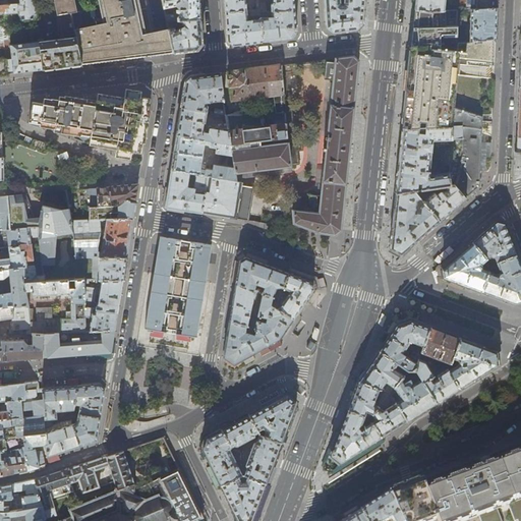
[(0,0),(0,5),(17,5),(20,13),(21,21),(38,18),(35,0),(0,0)]
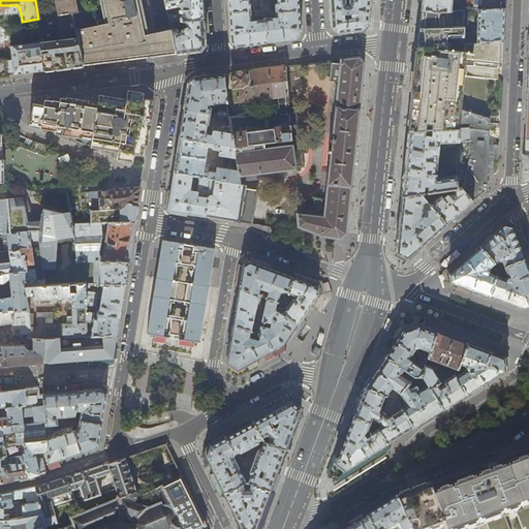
[(72,13),(80,12),(76,0),(55,0),(59,16),(72,13)]
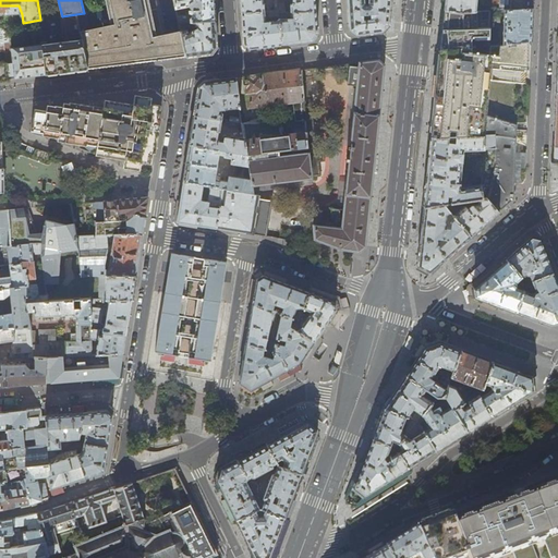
[(128,63),(185,57),(180,32),(162,35),(158,17),(153,17),(148,0),(97,0),(99,11),(84,13),(76,14),(88,69),(128,63)]
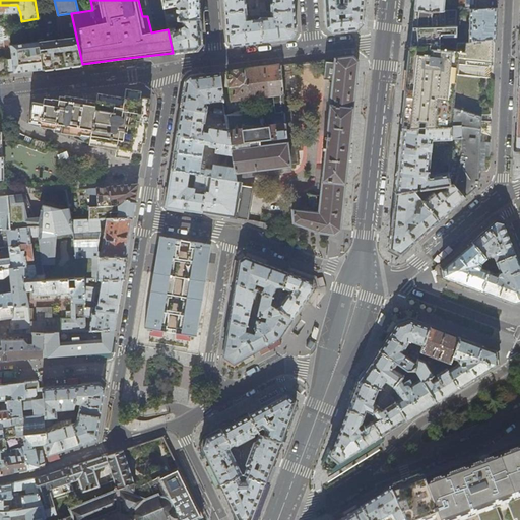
[(198,0),(161,0),(164,9),(176,6),(178,9),(176,9),(176,12),(179,12),(179,14),(176,13),(174,14),(165,14),(167,21),(180,20),(200,19),(199,2),(198,0)]
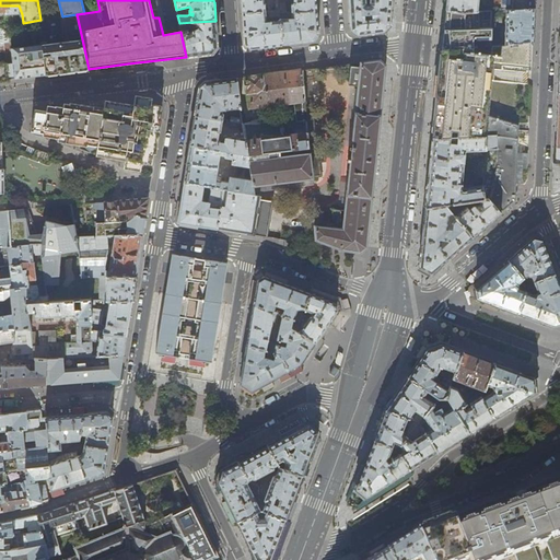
[(279,11),(279,3),(278,0),(241,0),(243,13),(266,11),(264,0),(275,0),(276,11),(279,11)]
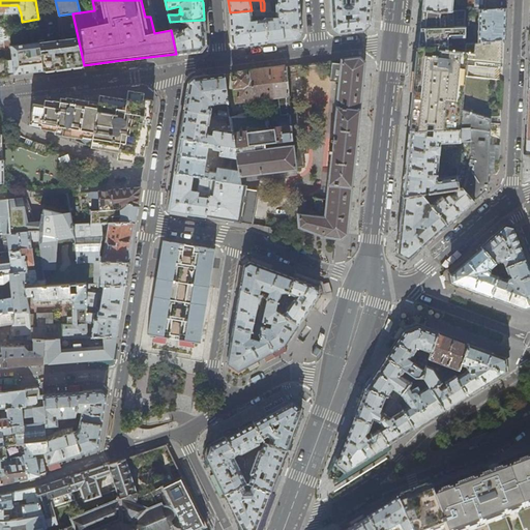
[(277,0),(277,2),(275,5),(276,11),(299,10),(298,0),(277,0)]
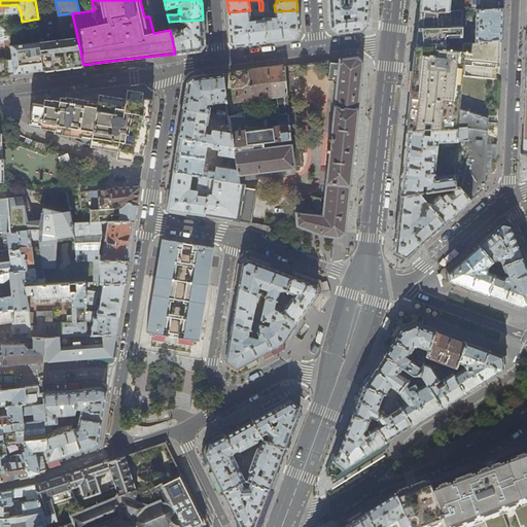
[(369,0),(348,0),(348,3),(344,3),(344,0),(327,0),(328,11),(329,25),(330,29),(337,33),(349,32),(361,30),(366,25),(369,9),(369,3),(369,0)]
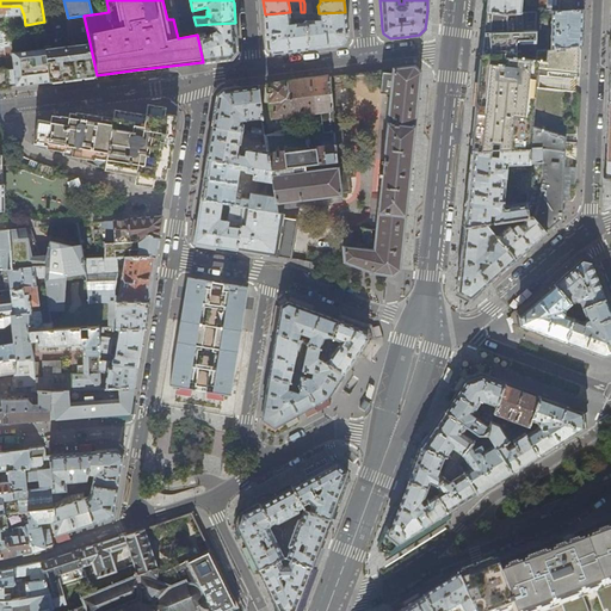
[(520,13),(520,0),(487,0),(487,12),(506,13),(520,13)]
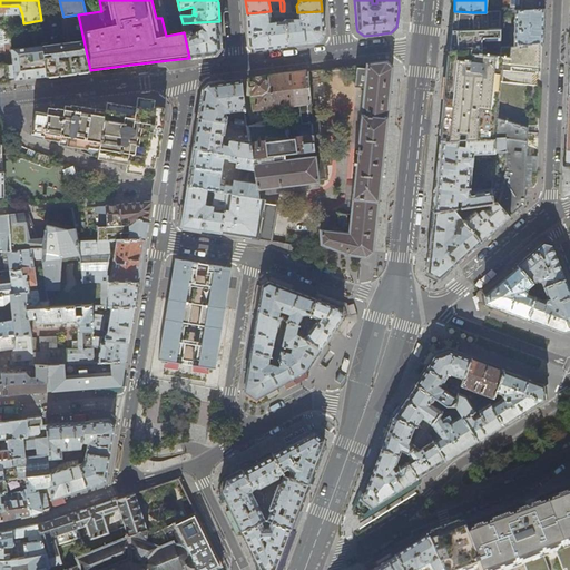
[(520,0),(520,10),(528,9),(543,8),(543,0),(520,0)]
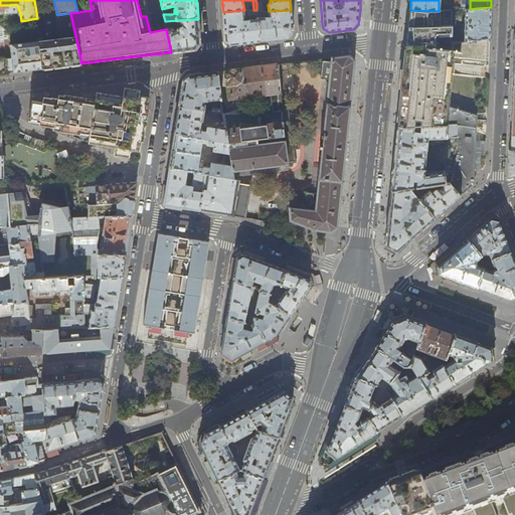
[(0,22),(8,22),(8,23),(12,22),(12,13),(20,13),(17,5),(0,5),(0,22)]
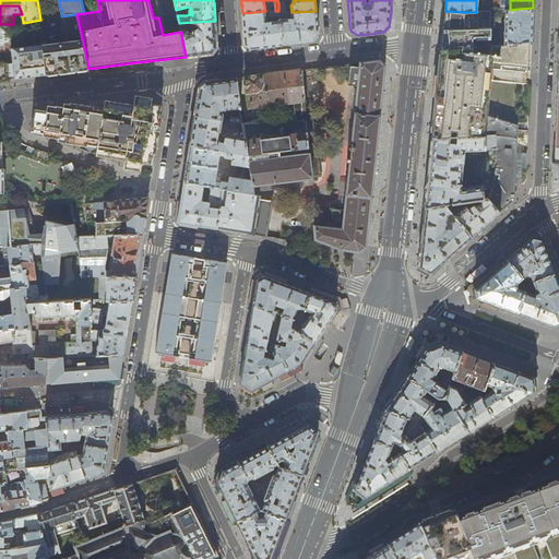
[(510,10),(506,10),(504,27),(501,27),(501,32),(504,32),(503,44),(530,43),(532,42),(532,25),(533,8),(518,9),(510,10)]
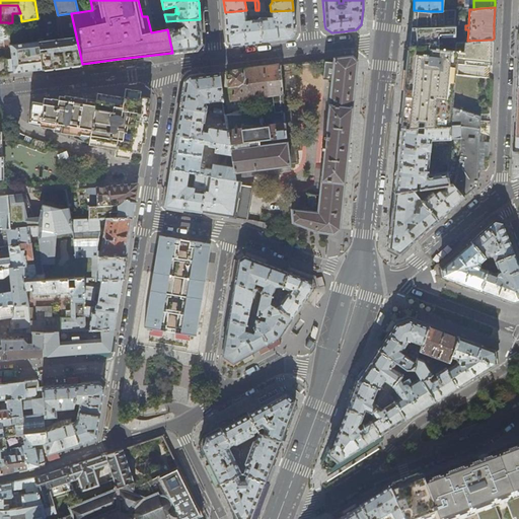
[(260,15),(260,12),(258,10),(255,10),(246,10),(225,12),(226,26),(227,41),(232,46),(246,44),(262,42),(260,19),(246,20),(246,16),(260,15)]
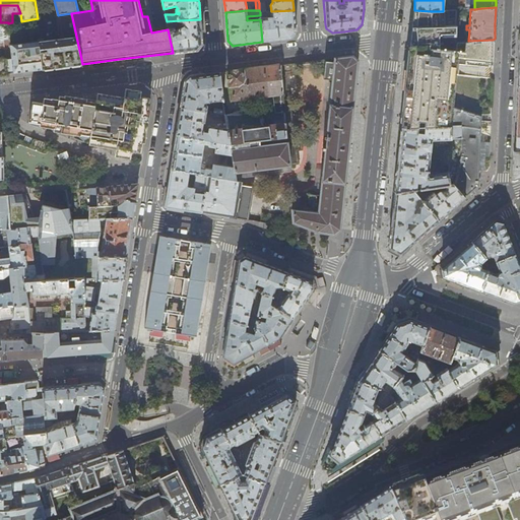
[(265,11),(260,12),(260,15),(260,16),(271,15),(271,17),(260,18),(260,19),(262,42),(277,40),(280,40),(290,39),(296,33),(295,22),(294,10),(271,11),(265,11)]
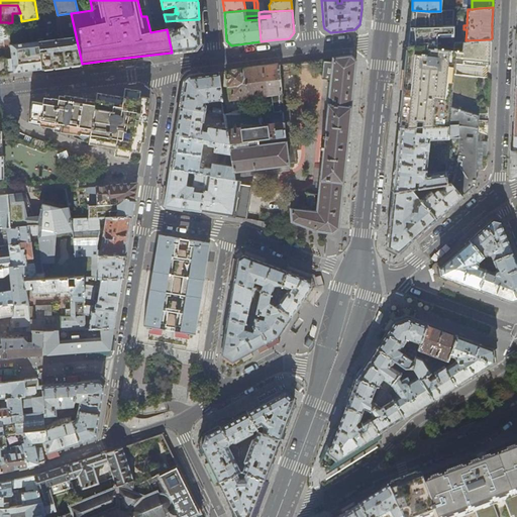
[(428,11),(412,10),(411,18),(410,27),(433,27),(434,18),(452,21),(453,10),(440,11),(428,11)]
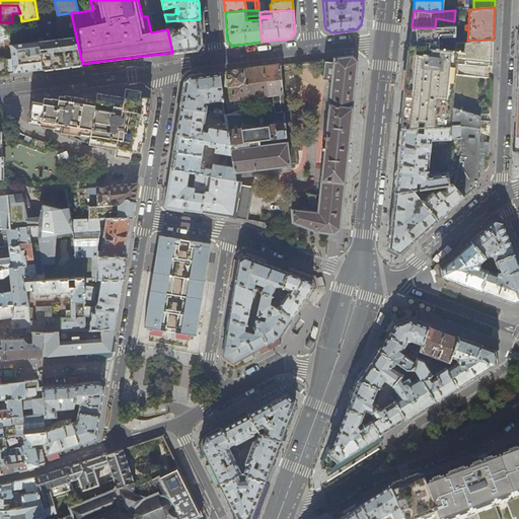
[(82,64),(71,13),(58,15),(56,16),(58,35),(59,35),(60,39),(39,41),(10,44),(11,58),(7,59),(9,74),(26,71),(61,67),(82,64)]
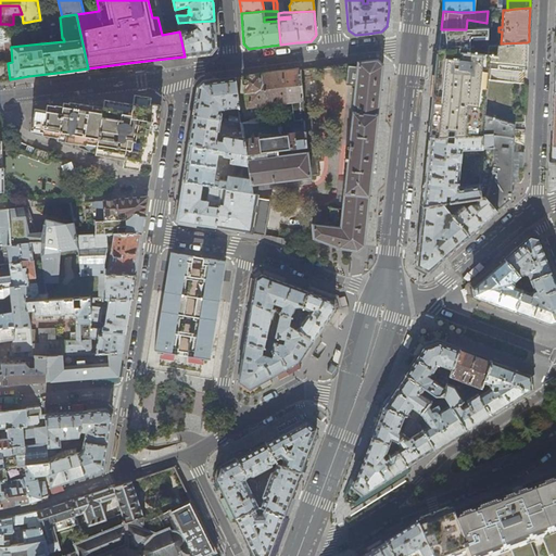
[(215,34),(214,21),(192,22),(196,28),(188,33),(187,30),(179,32),(185,57),(199,55),(211,53),(216,48),(215,34)]
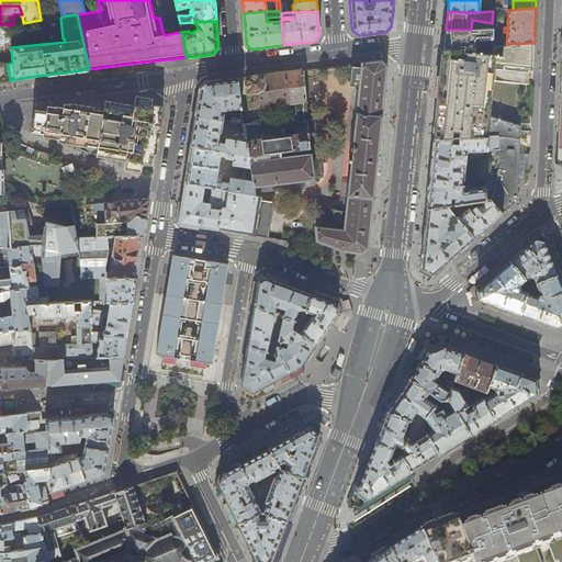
[(0,81),(10,81),(10,80),(8,64),(12,63),(11,47),(9,25),(9,24),(0,24),(0,81)]
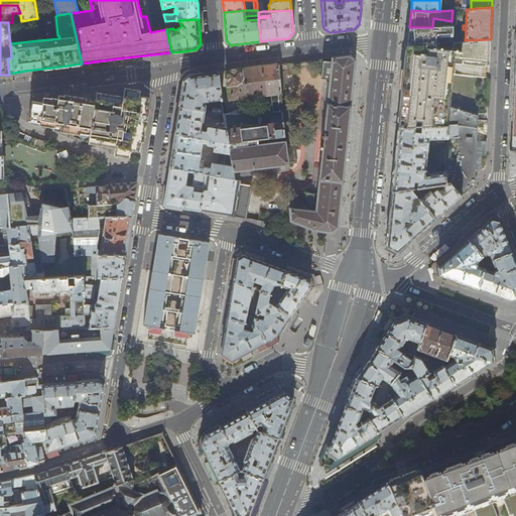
[(432,27),(409,27),(408,34),(407,44),(433,42),(435,42),(435,35),(437,34),(440,36),(449,36),(447,41),(450,41),(452,26),(448,26),(432,27)]
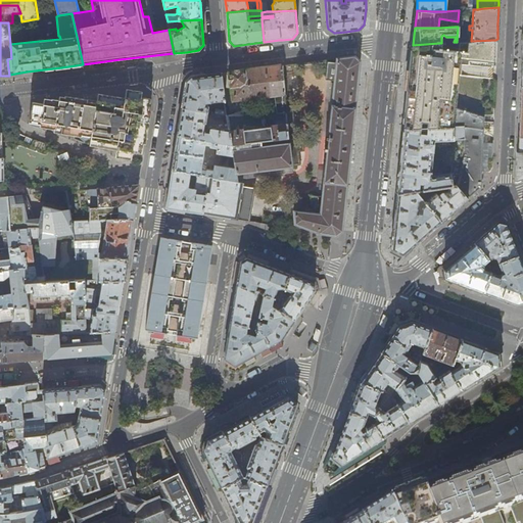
[(439,43),(413,45),(411,64),(407,102),(405,129),(463,127),(463,155),(456,185),(467,199),(475,191),(481,187),(481,172),(482,164),(483,142),(483,132),(484,116),(453,107),(458,59),(494,63),(494,55),(495,40),(471,41),(459,42),(458,50),(440,49),(439,43)]
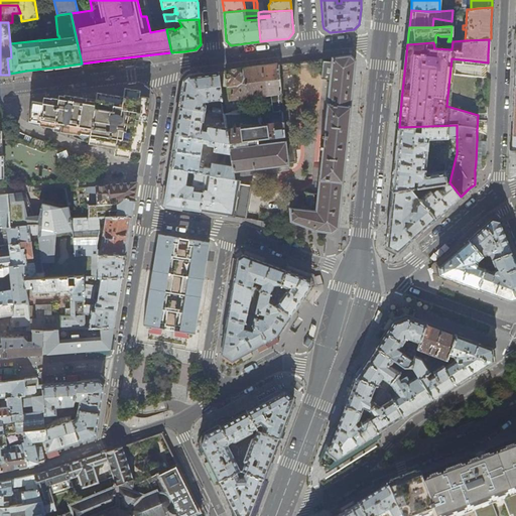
[(315,204),(289,202),(289,210),(290,221),(313,230),(332,233),(338,228),(340,204),(347,143),(351,99),(355,60),(350,55),(324,58),(321,78),(330,79),(315,204)]
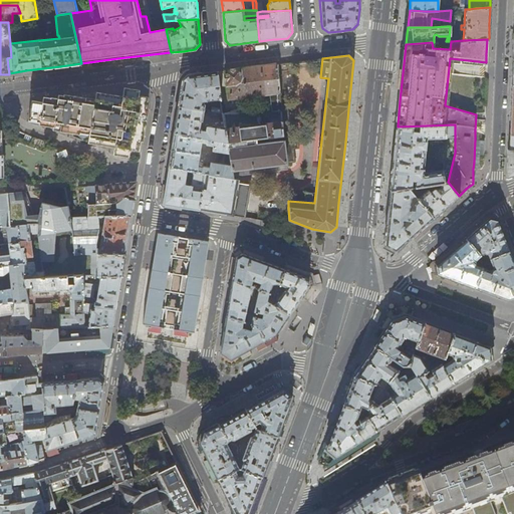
[(235,69),(225,70),(230,98),(269,93),(272,111),(281,109),(277,64),(264,66),(235,69)]
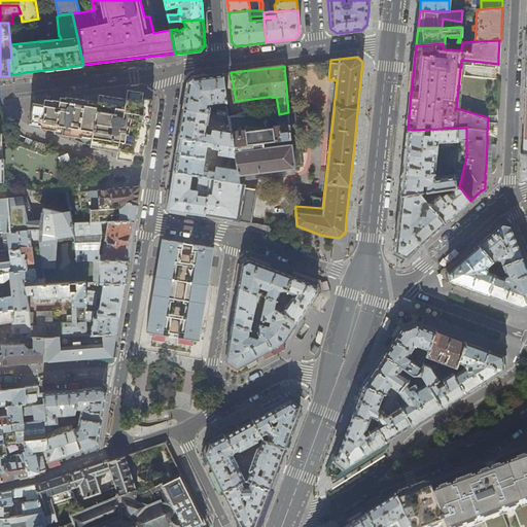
[(208,104),(226,102),(222,73),(206,76),(194,77),(187,82),(186,94),(183,108),(210,113),(211,108),(209,106),(208,106),(208,104)]
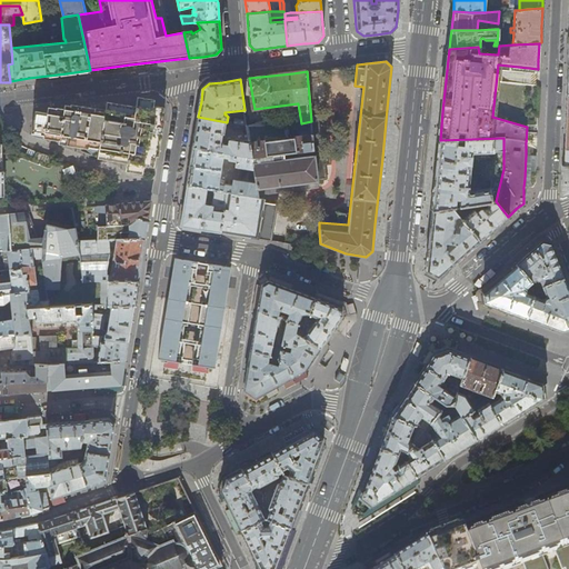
[(41,112),(36,111),(32,132),(45,135),(45,137),(59,139),(59,142),(100,146),(99,157),(127,160),(127,166),(145,167),(145,160),(145,157),(156,157),(159,140),(162,116),(163,110),(153,109),(155,101),(137,99),(136,107),(128,106),(107,102),(105,115),(79,110),(65,108),(65,110),(56,109),(56,111),(48,110),(47,113),(41,112)]
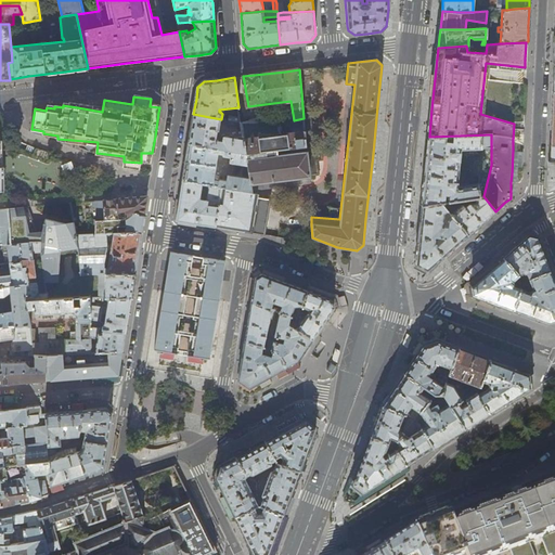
[(219,131),(221,119),(193,114),(191,129),(189,143),(246,153),(244,140),(243,137),(224,134),(222,136),(221,139),(216,139),(217,131),(219,131)]
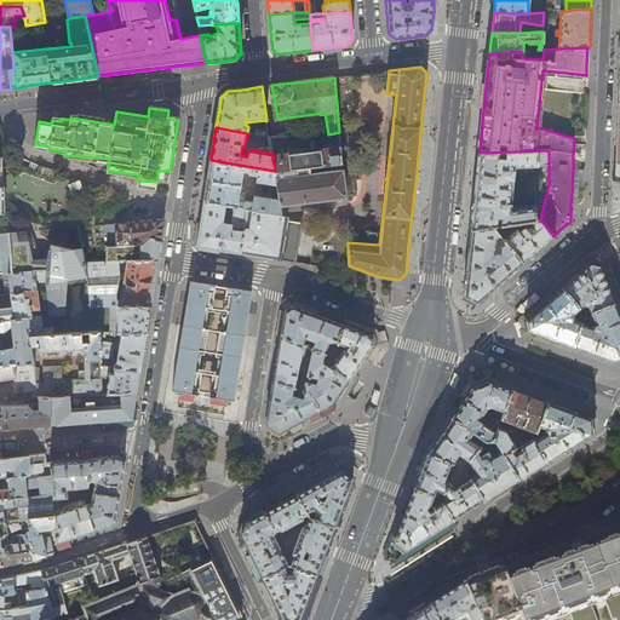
[(275,171),(275,172),(310,167),(342,162),(340,148),(273,156),(275,171)]
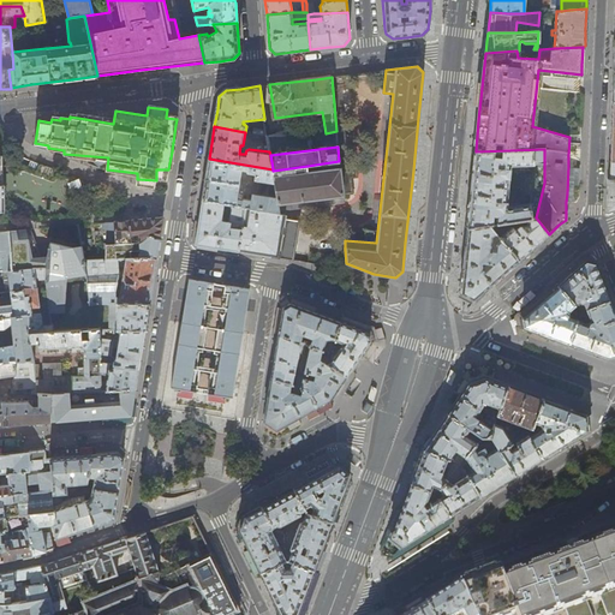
[(509,221),(524,220),(536,218),(544,183),(544,149),(476,151),(473,169),(471,186),(467,228),(488,225),(509,221)]
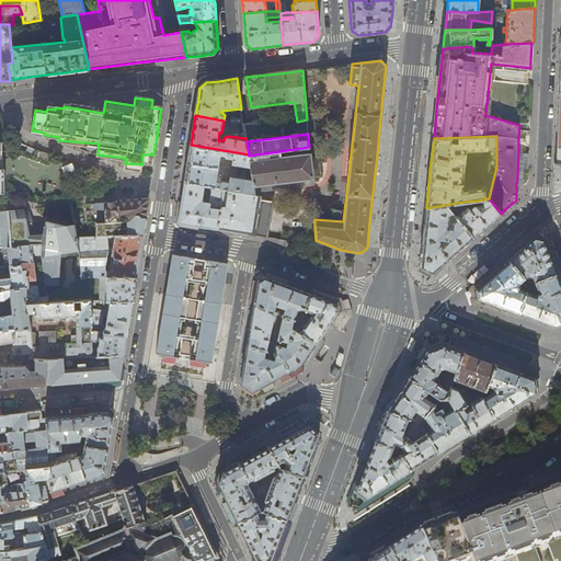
[(249,156),(249,155),(191,145),(189,161),(187,163),(184,183),(207,187),(212,187),(224,190),(254,194),(253,185),(252,181),(229,178),(229,182),(222,181),(220,183),(216,182),(219,156),(225,156),(226,158),(232,159),(231,164),(250,168),(249,156)]
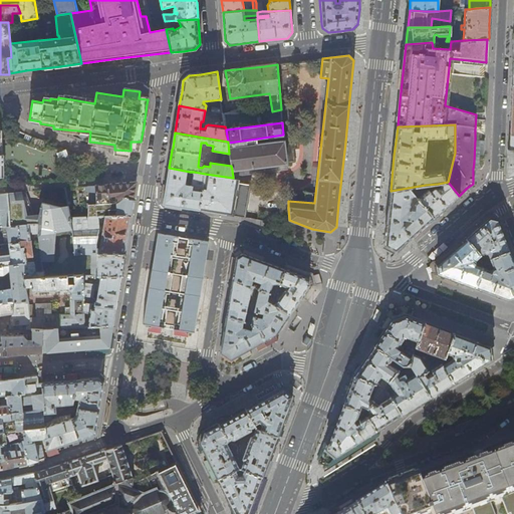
[(231,166),(232,170),(285,164),(283,141),(258,144),(257,139),(228,143),(229,154),(231,166)]
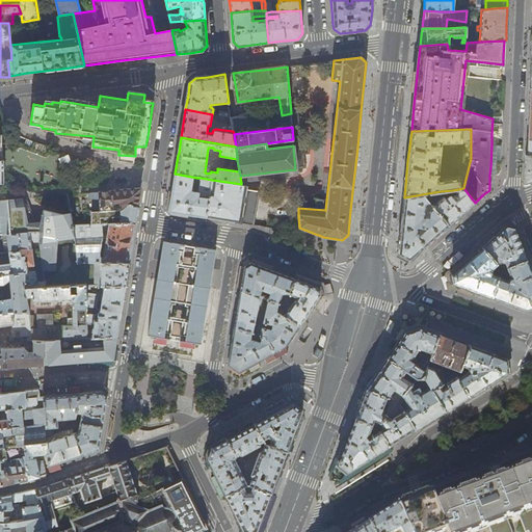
[(293,145),(295,169),(304,168),(303,155),(309,155),(308,144),(293,145)]
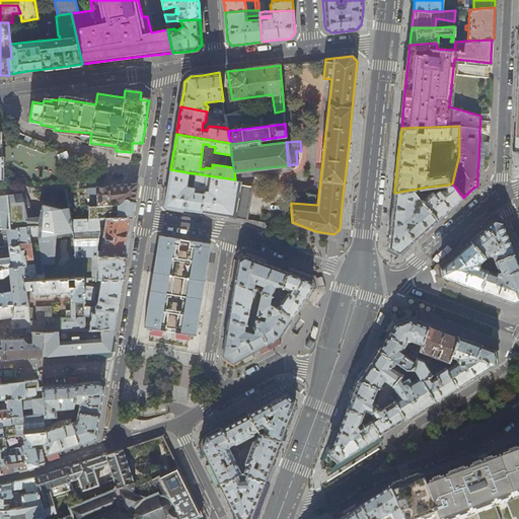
[(478,163),(477,170),(485,171),(486,156),(489,157),(490,142),(479,141),(478,163)]
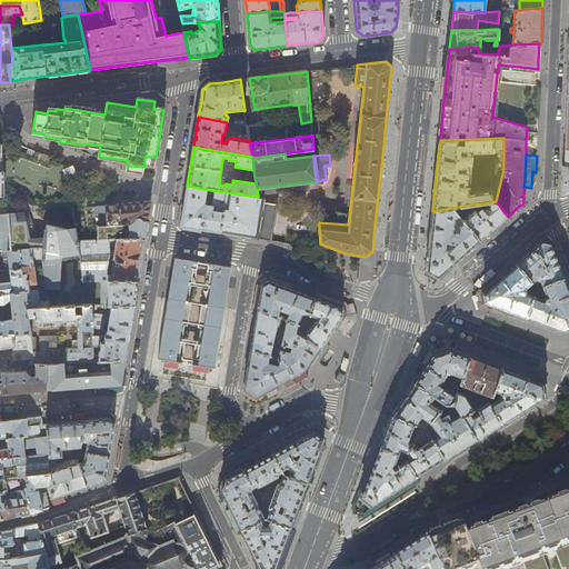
[(3,183),(0,182),(0,205),(5,205),(26,203),(75,199),(108,196),(105,172),(87,176),(68,178),(68,177),(60,177),(57,177),(36,179),(3,183)]
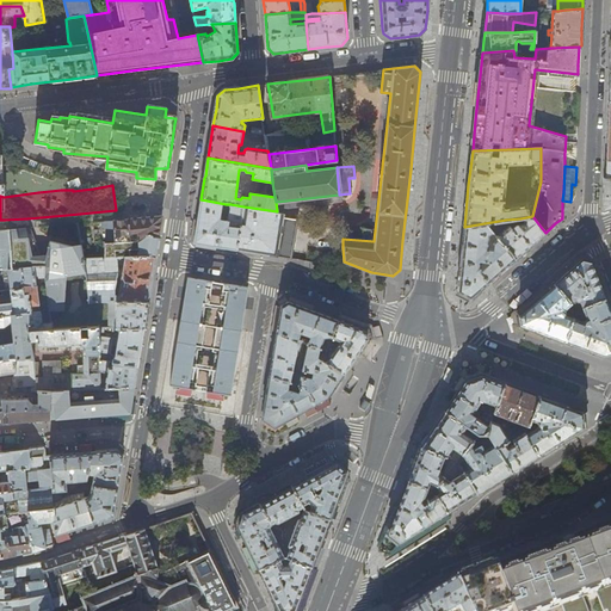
[(226,204),(201,199),(198,218),(197,220),(193,244),(195,244),(215,246),(238,250),(244,207),(230,204),(228,221),(220,220),(221,214),(224,215),(226,204)]
